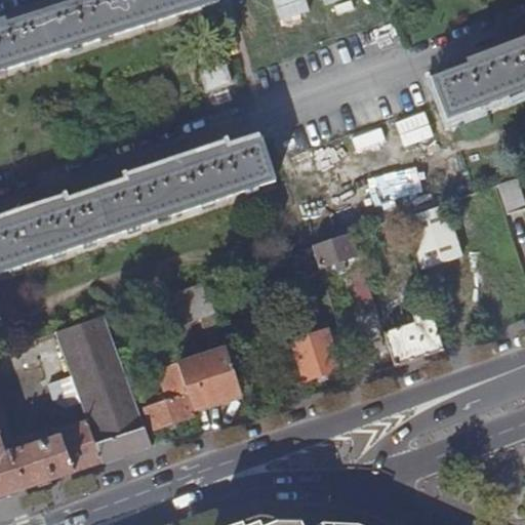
[(0,72),(218,2),(216,0),(91,0),(0,29),(0,72)]
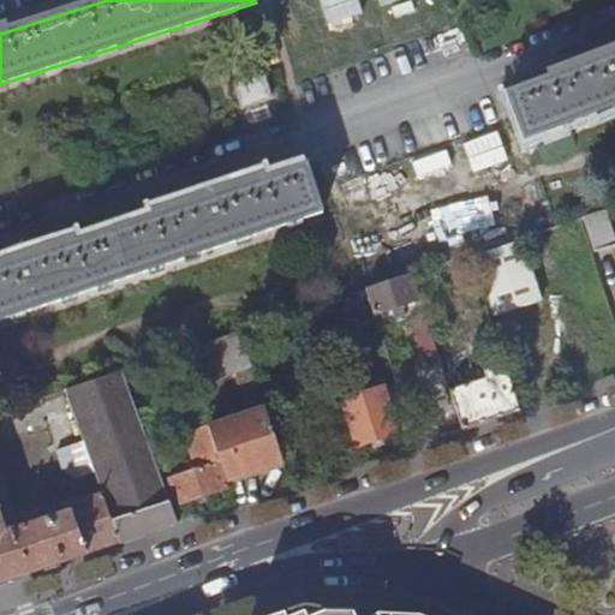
[(595,63),(508,95),(525,139),(614,106),(614,54),(610,57),(608,51),(592,57),(595,63)]
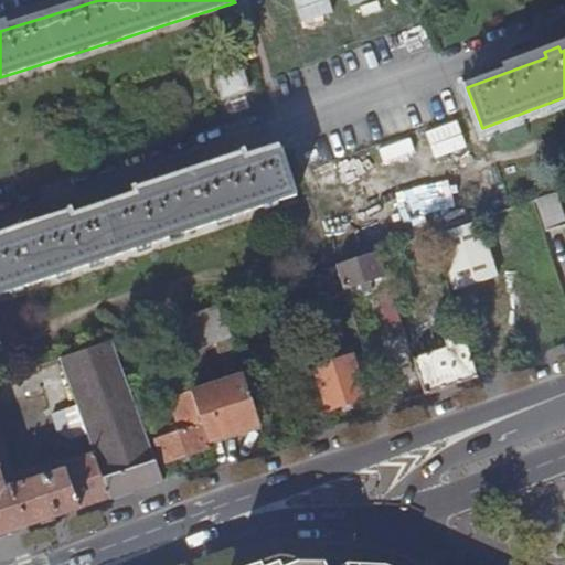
[(216,81),(222,99),(248,92),(243,73),(216,81)]
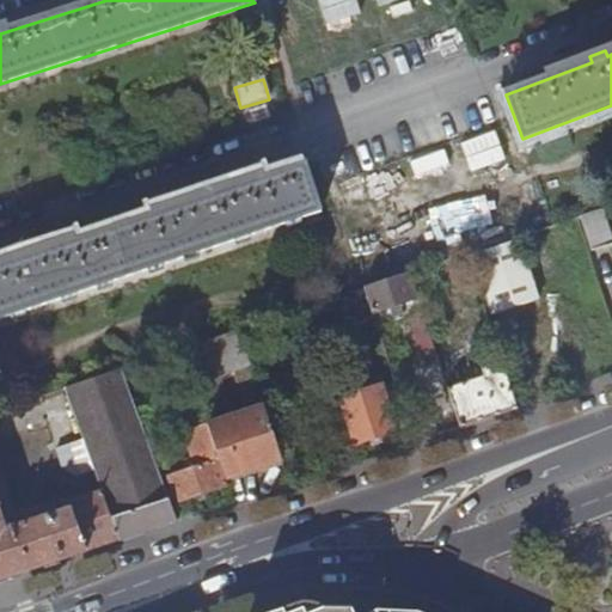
[(0,268),(0,318),(319,212),(304,166),(215,196),(213,191),(197,196),(200,201),(28,259),(26,254),(11,259),(13,264),(0,268)]
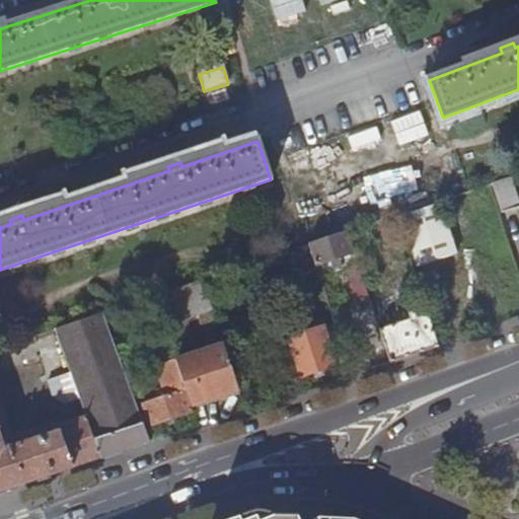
[(518,204),(511,177),(491,183),(501,214),(518,208),(518,204)]
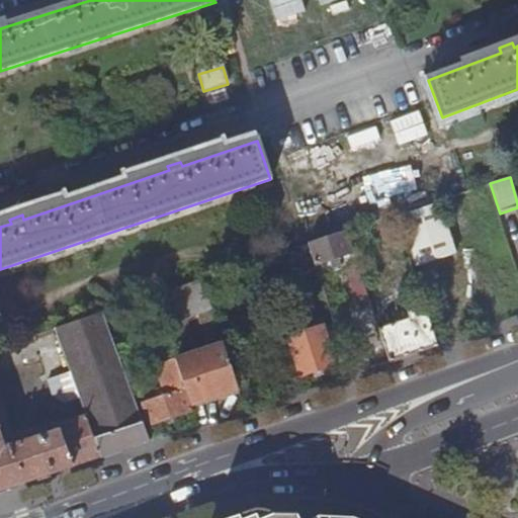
[(439,204),(400,219),(416,268),(456,255),(439,204)]
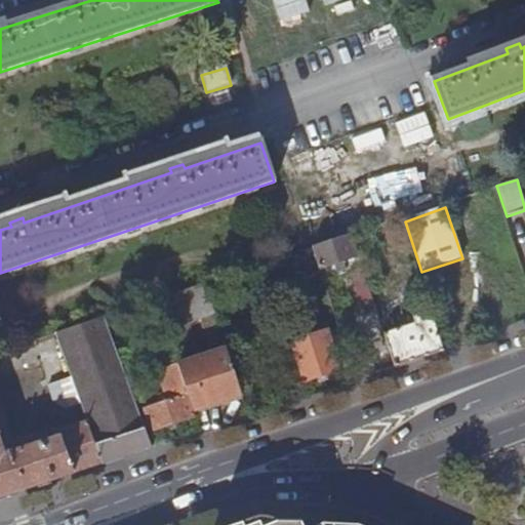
[(351,236),(312,248),(319,269),(357,255),(351,236)]
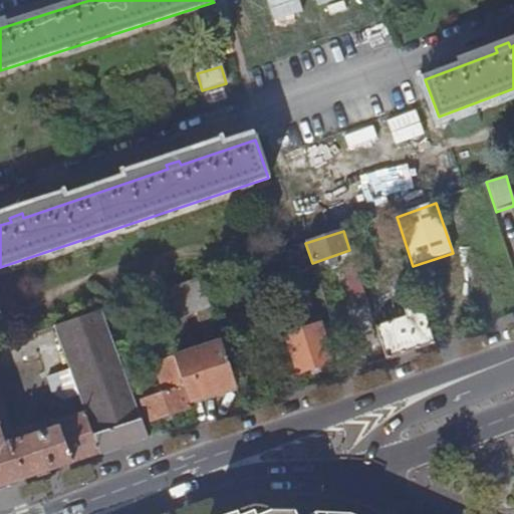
[(393,241),(363,250),(376,288),(405,279),(393,241)]
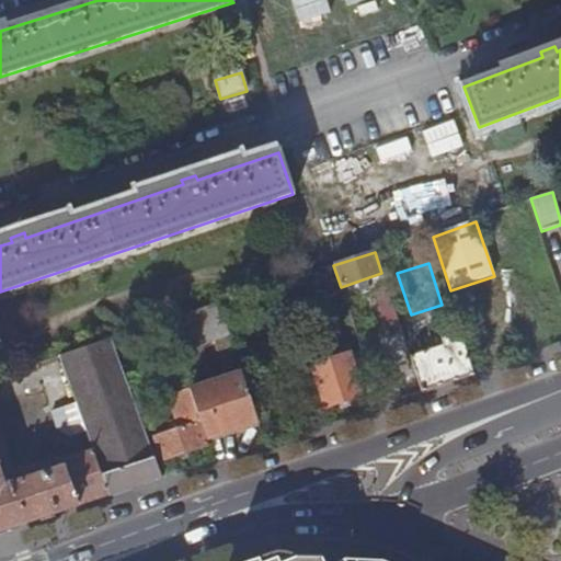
[(330,266),(318,271),(327,296),(342,290),(341,287),(333,265),(330,266)]
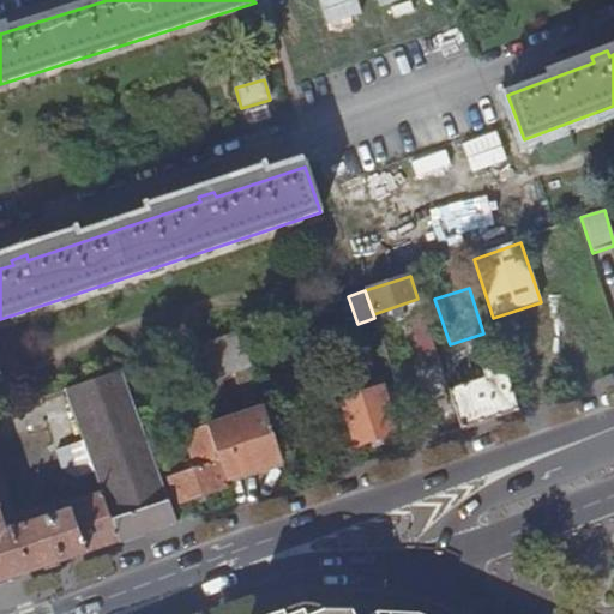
[(425,362),(438,357),(422,314),(410,318),(425,362)]
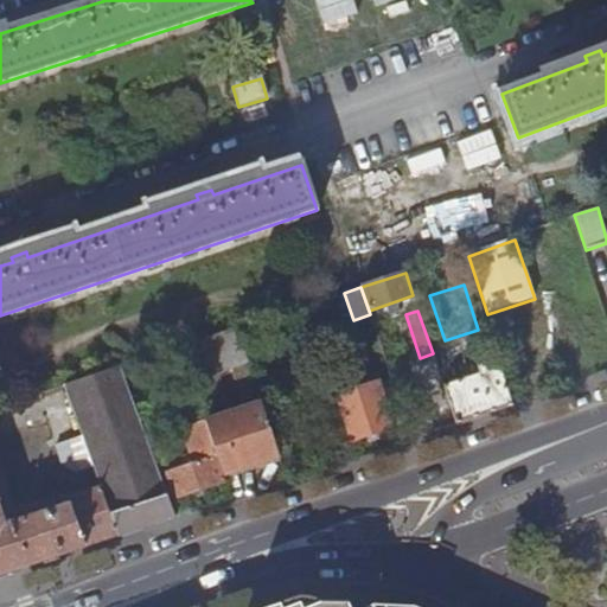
[(236,328),(180,347),(191,381),(248,362),(236,328)]
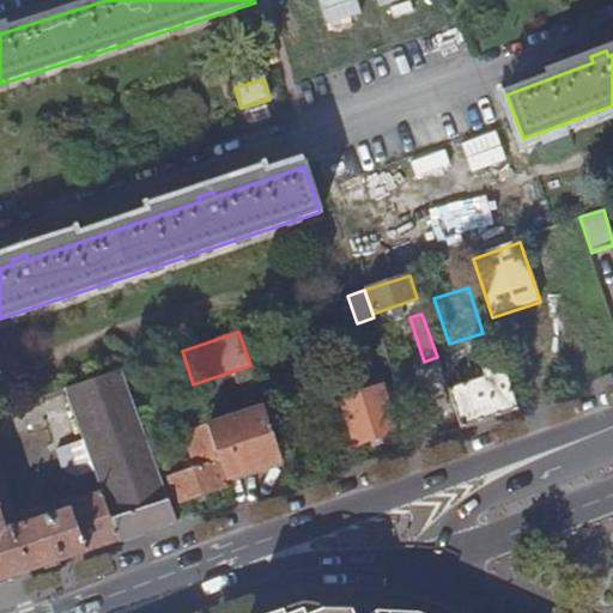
[(448,392),(460,429),(516,411),(502,364),(496,363),(485,366),(483,371),(484,380),(448,392)]
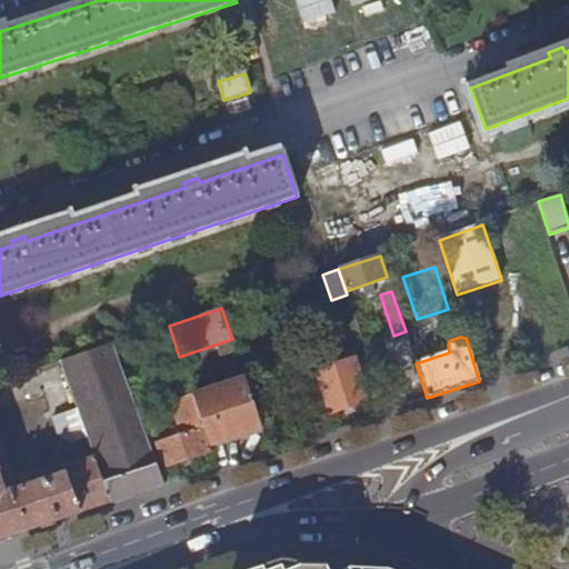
[(88,438),(95,458),(110,503),(163,486),(112,345),(60,361),(77,410),(78,411),(88,438)]
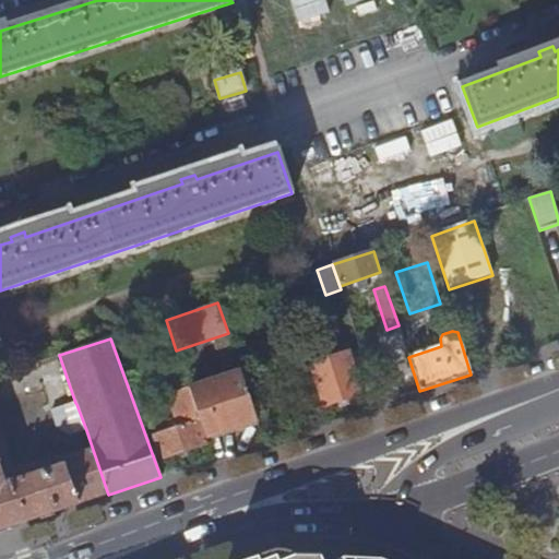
[(349,354),(308,367),(321,406),(321,407),(363,393),(349,354)]
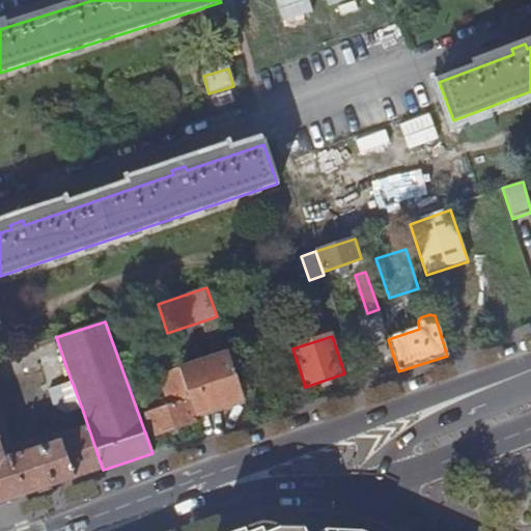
[(229,355),(180,370),(196,418),(245,401),(229,355)]
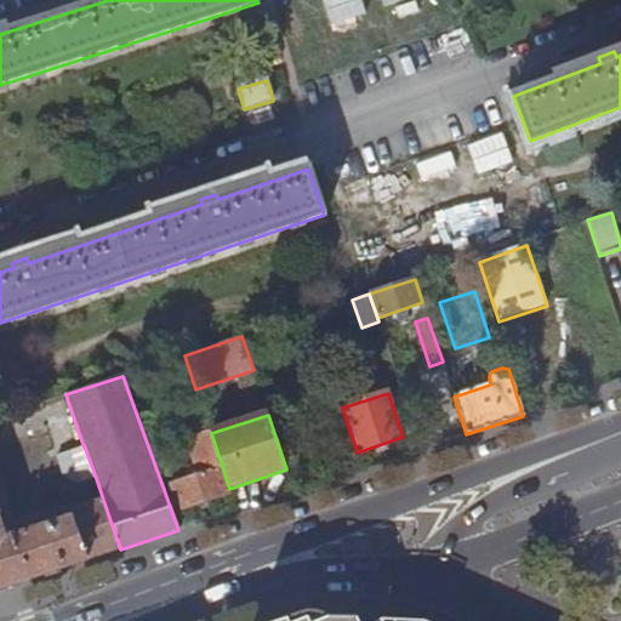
[(229,489),(211,433),(187,442),(198,476),(171,484),(180,511),(231,494),(229,489)]
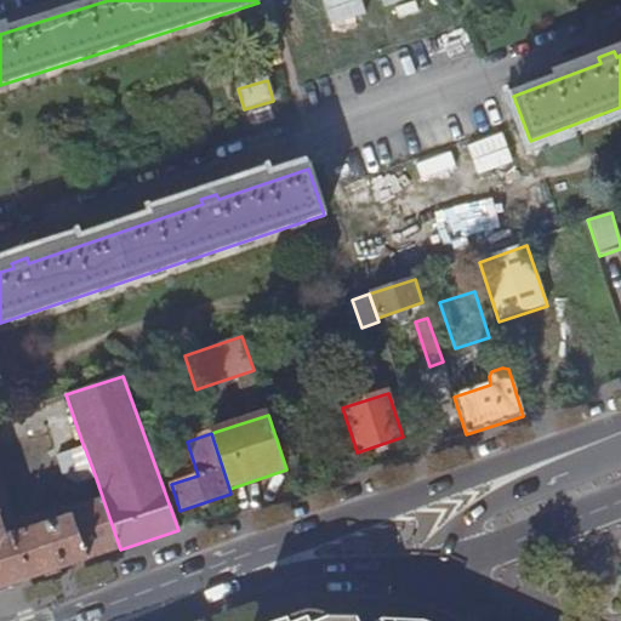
[(77,485),(96,478),(85,449),(84,448),(57,457),(64,476),(77,485)]
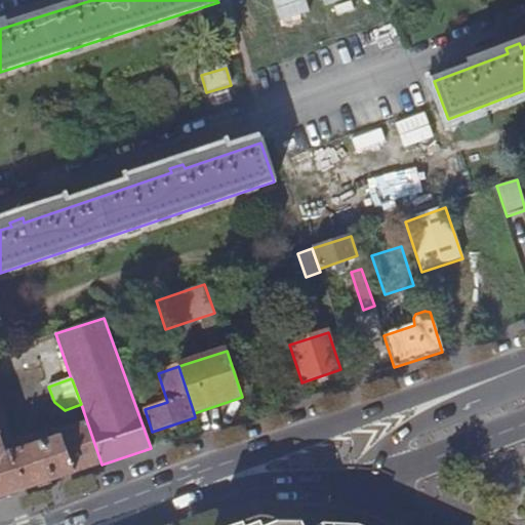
[(0,498),(102,465),(87,422),(53,434),(55,439),(5,456),(0,440),(0,498)]
